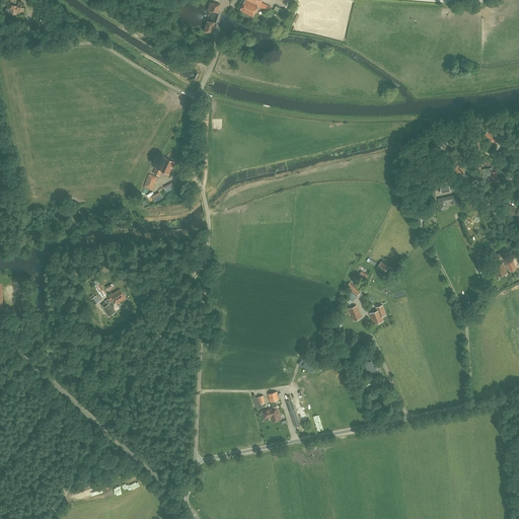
[(271,9),(261,4),(262,0),(284,0),(287,1),(287,0),(245,0),(245,1),(244,0),(239,10),(252,16),(257,7),(269,12),(271,9)]
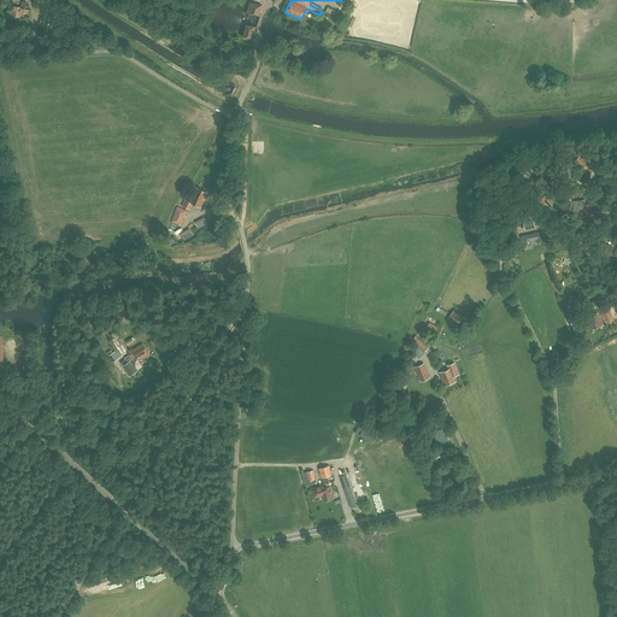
[(10,16),(11,16),(19,17),(21,12),(24,13),(25,9),(27,3),(23,3),(22,7),(15,6),(12,6),(11,11),(9,10),(7,11),(7,12),(6,13),(7,15),(9,16),(10,16)]
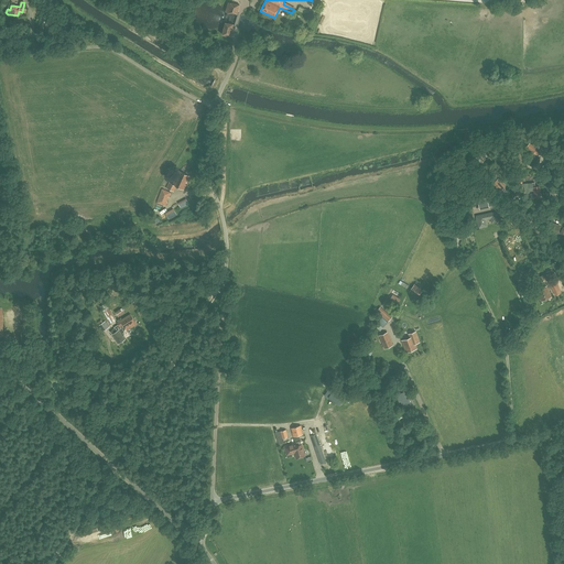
[(228,2),(226,11),(237,14),(239,4),(228,2)]
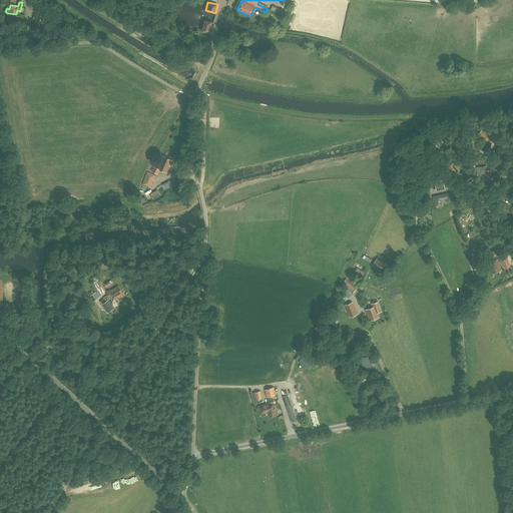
[(285,11),(273,5),(271,10),(283,15),(285,11)]
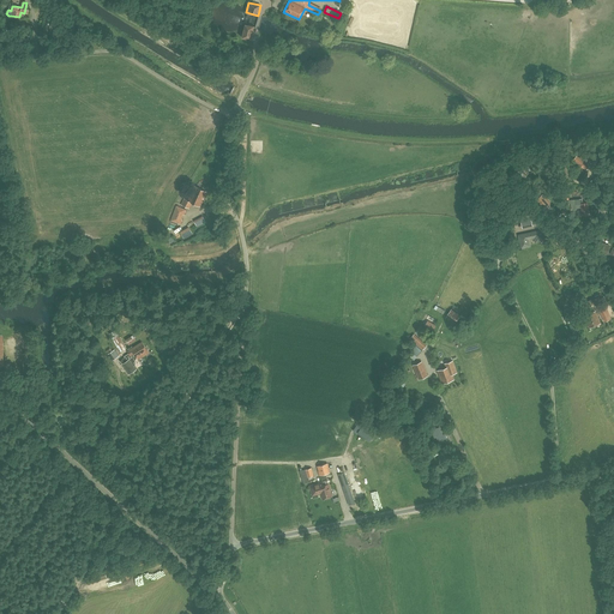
[(61,23),(52,22),(50,28),(55,29),(53,36),(59,37),(61,23)]
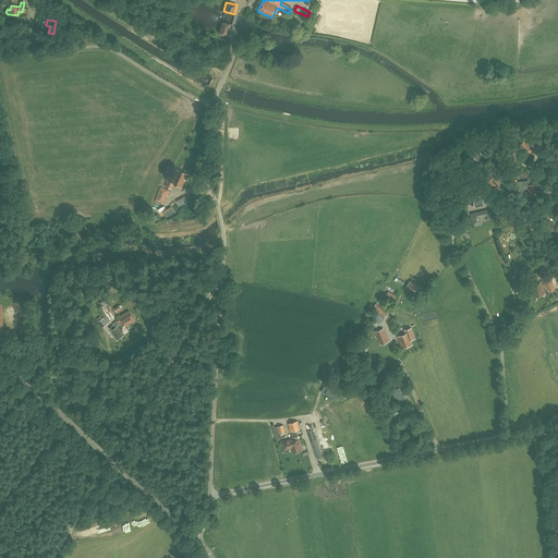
[(231,24),(222,23),(220,35),(228,36),(231,24)]
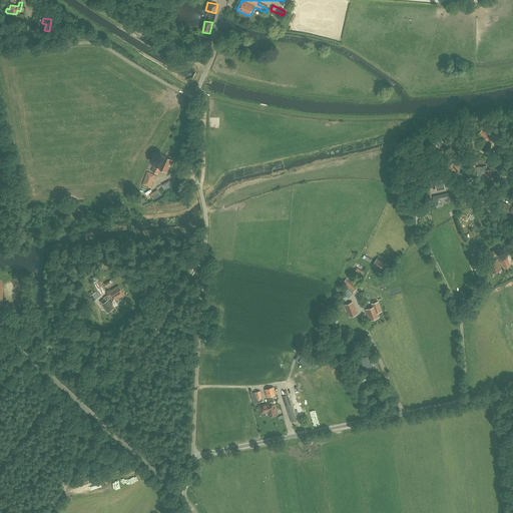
[(3,39),(6,40),(8,40),(9,29),(7,29),(7,28),(4,28),(4,26),(1,25),(0,30),(0,31),(4,32),(3,39)]
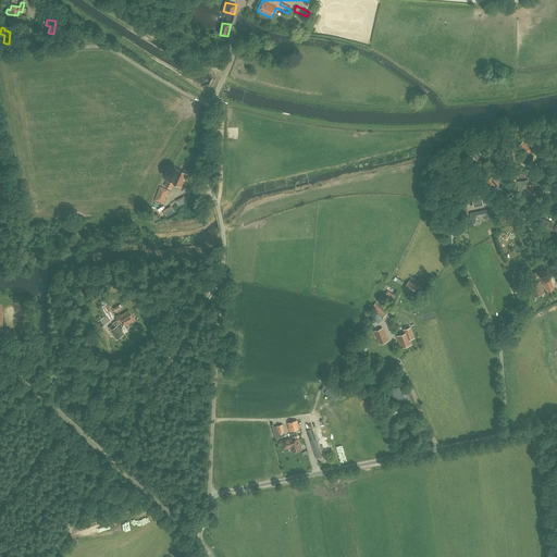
[(525,144),(523,147),(525,149),(523,151),(528,155),(530,152),(532,155),(534,150),(530,147),(531,146),(530,144),(529,146),(525,144)]
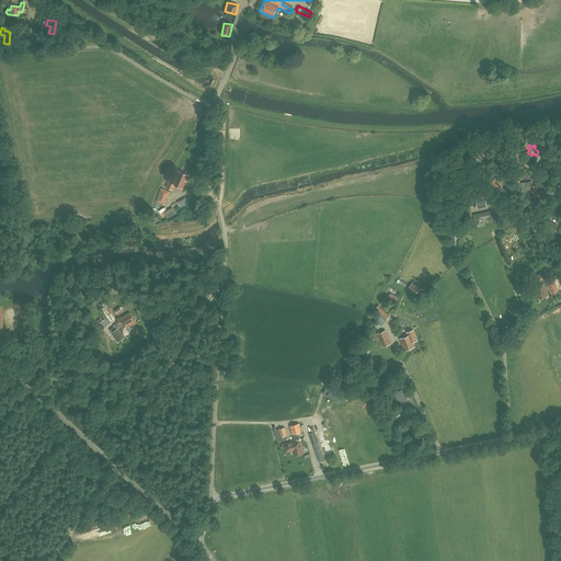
[(472,158),(479,162),(482,159),(482,158),(481,157),(483,153),(480,151),(478,153),(477,153),(474,157),(472,158)]
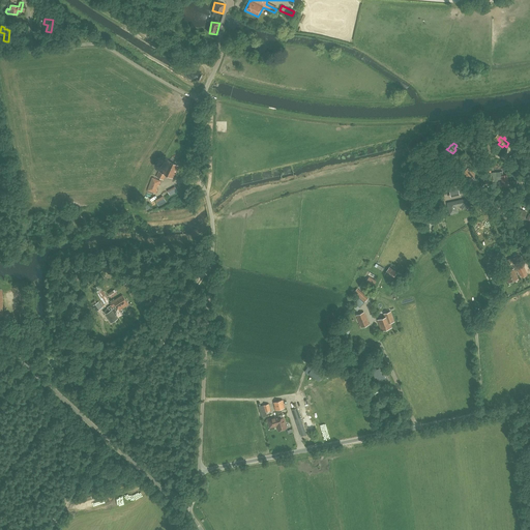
[(172,178),(178,166),(168,160),(163,174),(158,172),(156,177),(163,180),(166,175),(172,178)]
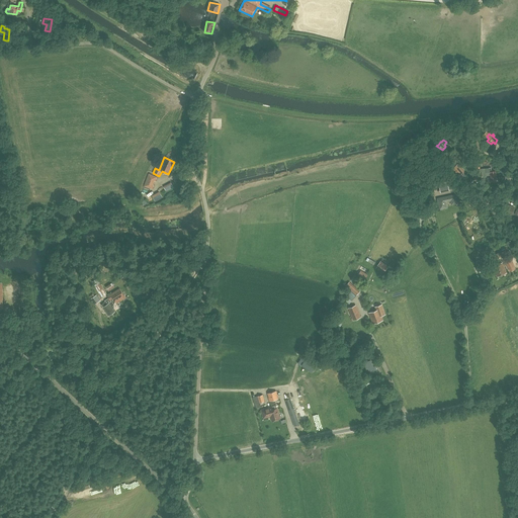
[(458,176),(463,172),(458,166),(459,165),(458,163),(452,169),(458,176)]
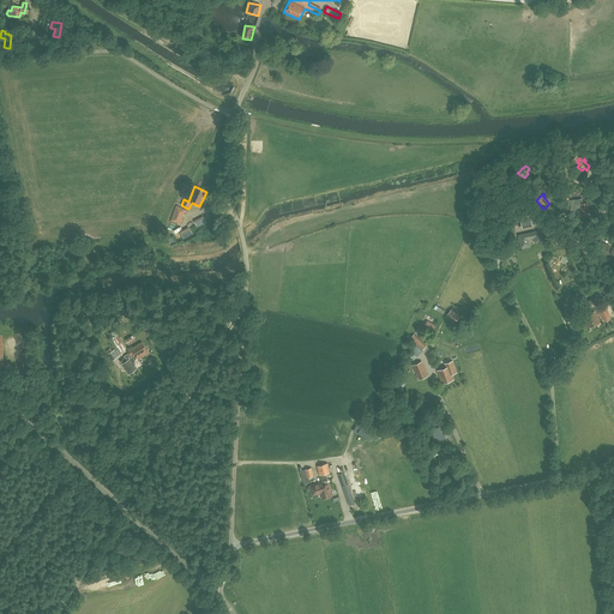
[(588,215),(588,209),(588,203),(582,204),(582,199),(572,199),(573,210),(577,210),(576,208),(581,208),(582,216),(588,215)]
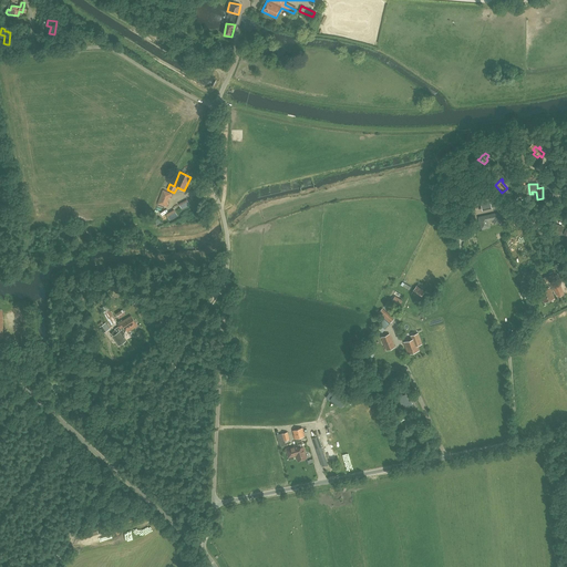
[(172,194),(163,191),(158,204),(167,207),(168,203),(167,202),(168,198),(169,198),(172,194)]
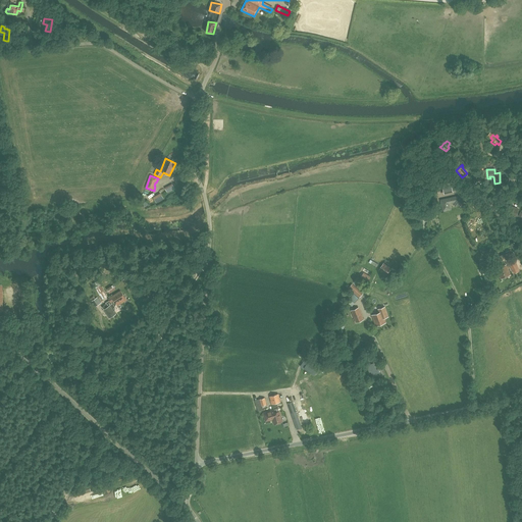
[(165,189),(167,194),(175,190),(172,185),(165,189)]
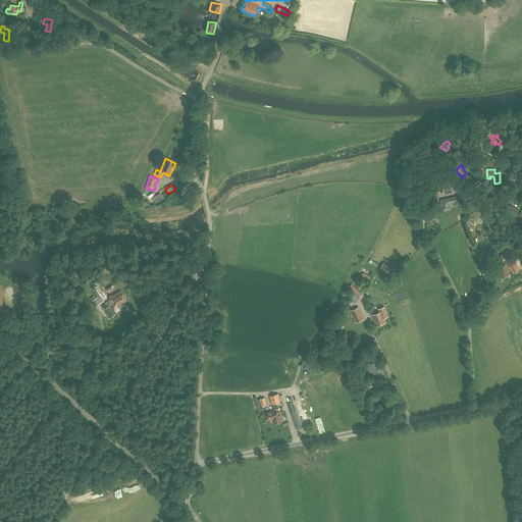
[(153,198),(156,204),(164,200),(160,194),(153,198)]
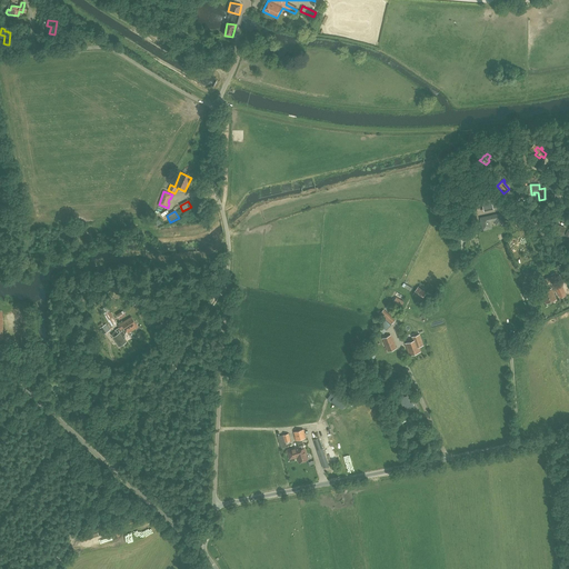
[(490,216),(486,217),(480,218),(482,229),(491,228),(489,221),(495,220),(496,221),(497,225),(505,223),(503,219),(502,213),(490,216)]
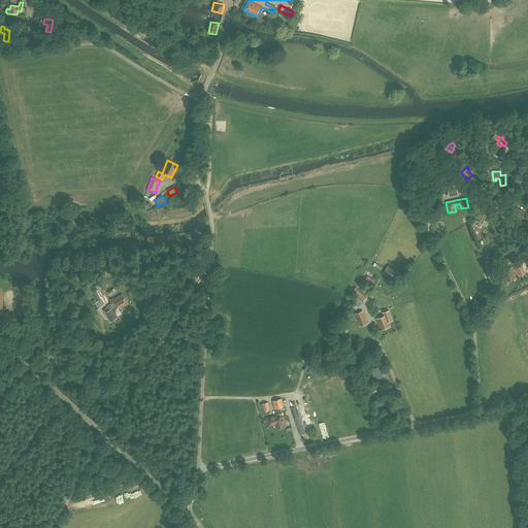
[(524,210),(516,208),(514,216),(522,219),(524,210)]
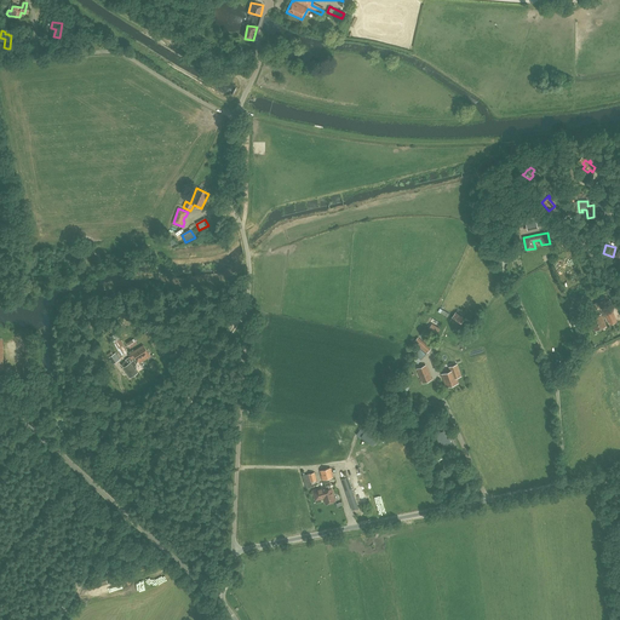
[(591,311),(589,305),(575,311),(578,317),(591,311)]
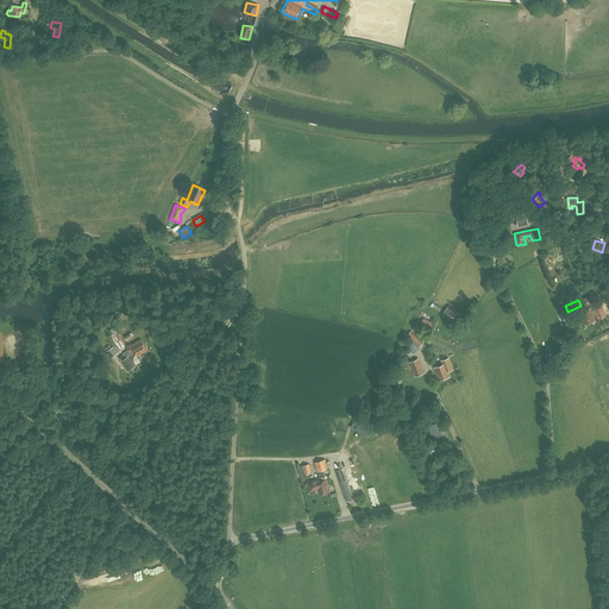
[(597,316),(604,314),(601,306),(594,309),(597,316)]
